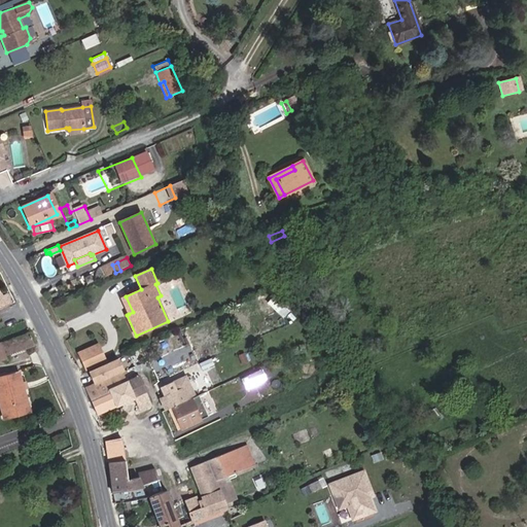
[(55,299),(51,292),(44,295),(47,302),(55,299)]
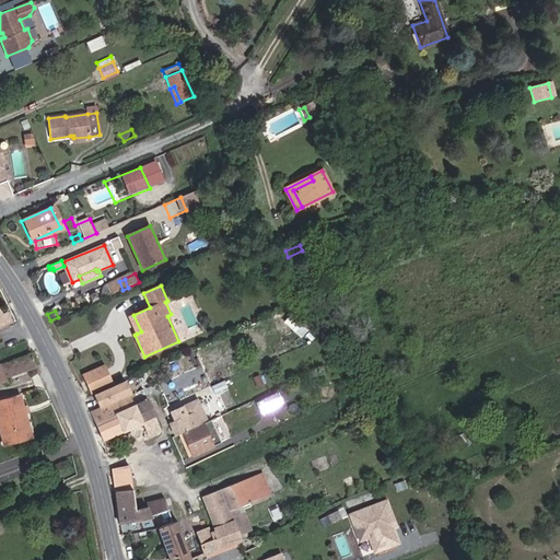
[(0,328),(14,322),(9,312),(1,316),(0,313),(0,328)]
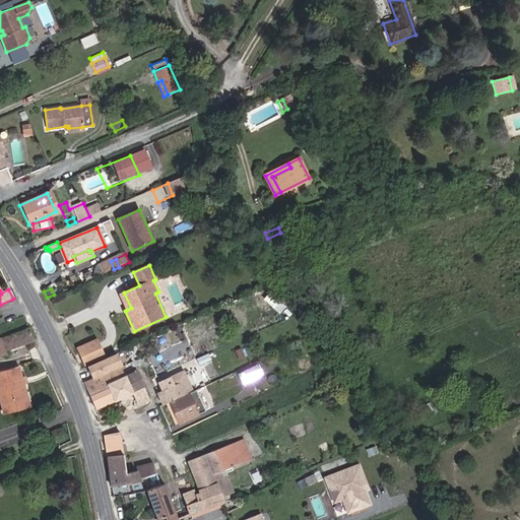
[(127,310),(131,308),(124,293),(120,295),(127,310)]
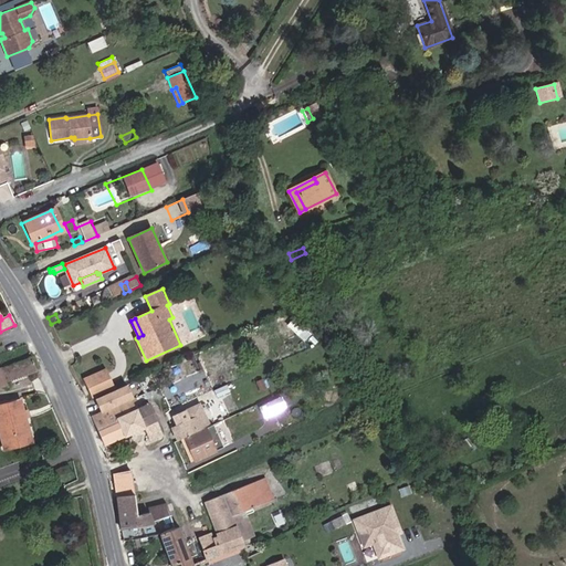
[(6,381),(37,371),(32,358),(1,368),(6,381)]
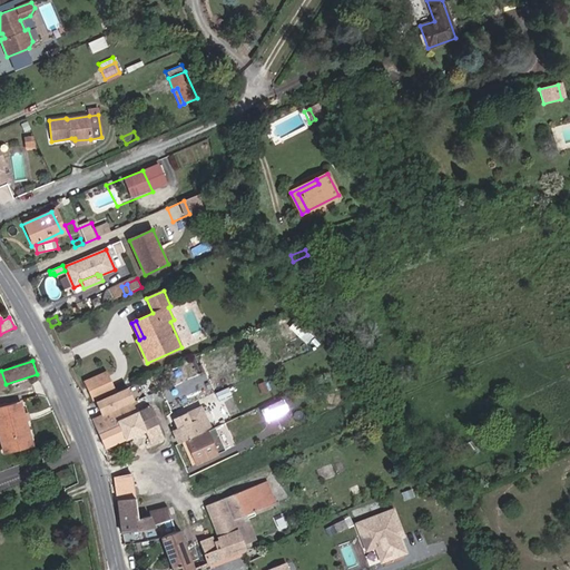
[(92,400),(115,390),(107,372),(85,382),(92,400)]
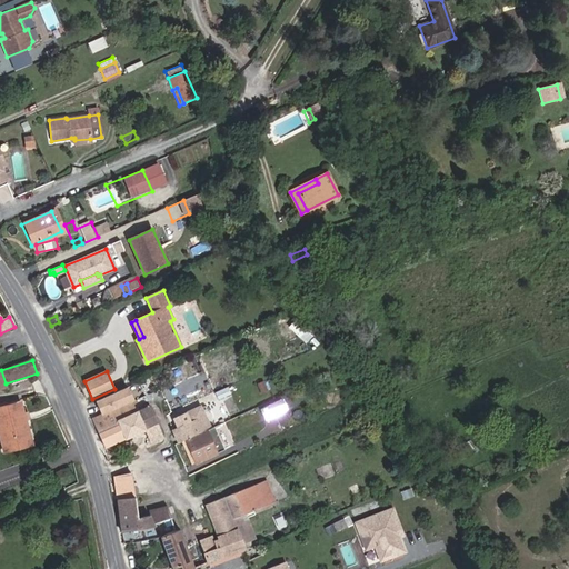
[(261,395),(268,391),(263,381),(257,385),(261,395)]
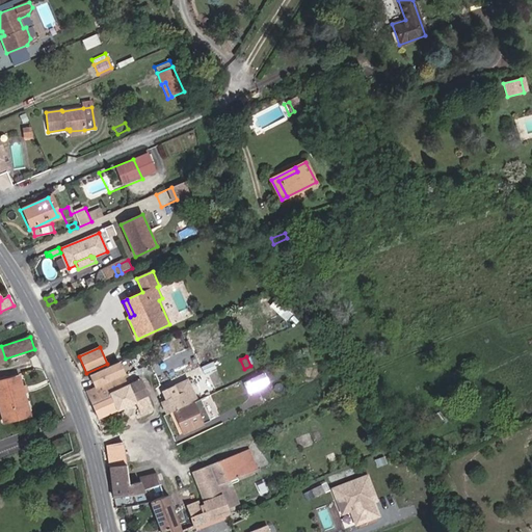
[(124,374),(118,362),(89,374),(95,387),(105,381),(124,374)]
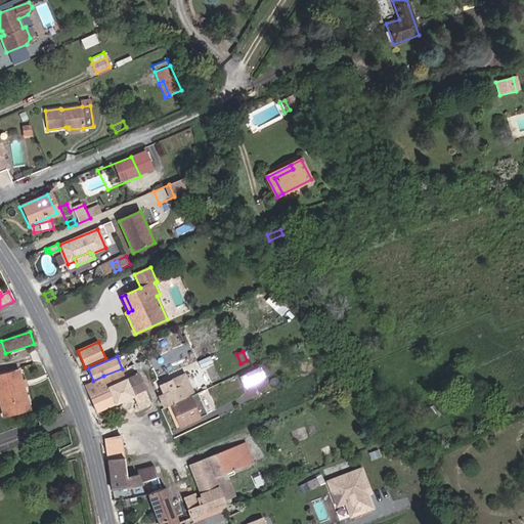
[(198,369),(210,364),(208,359),(195,364),(198,369)]
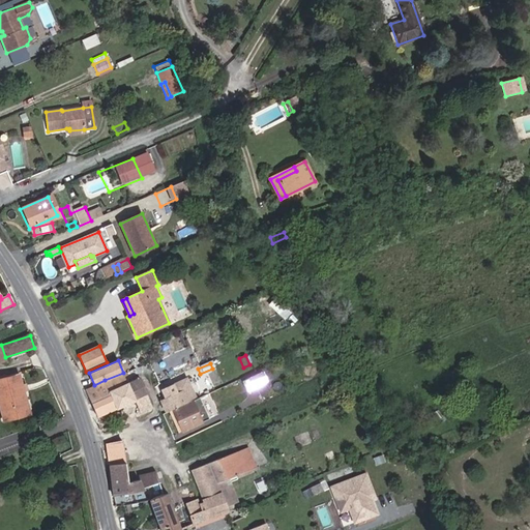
[(253,393),(269,385),(263,372),(246,380),(253,393)]
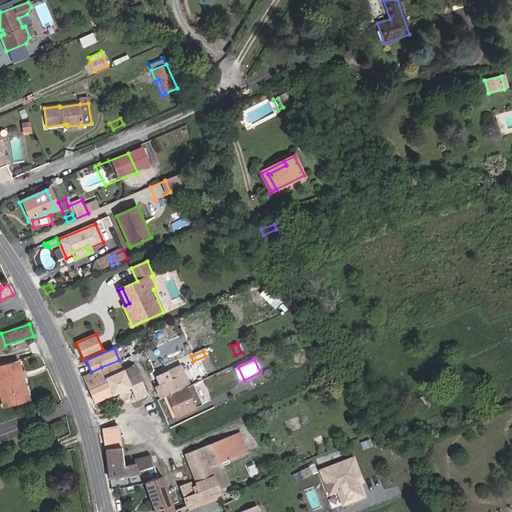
[(19,398),(28,395),(23,377),(22,373),(18,361),(0,366),(0,394),(3,407),(21,402),(19,398)]
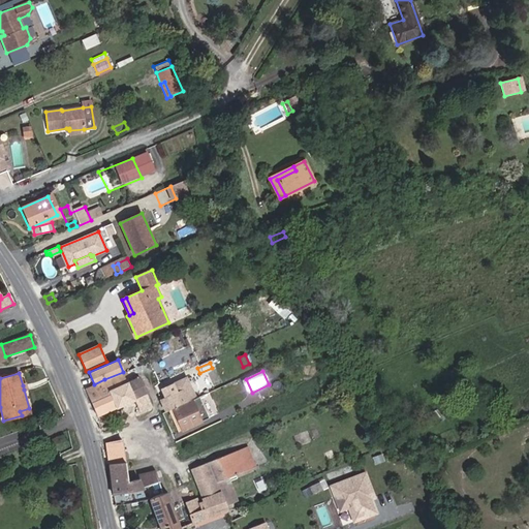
[(134,398),(146,393),(139,378),(128,383),(124,373),(106,381),(106,380),(86,390),(97,416),(134,400),(134,398)]
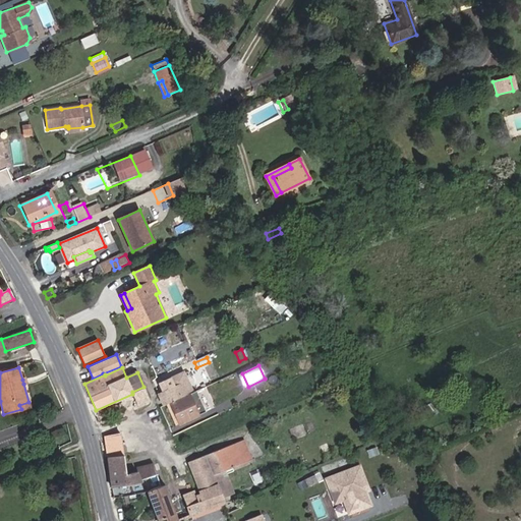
[(163,404),(192,391),(183,371),(169,379),(172,385),(163,389),(164,391),(158,394),(163,404)]
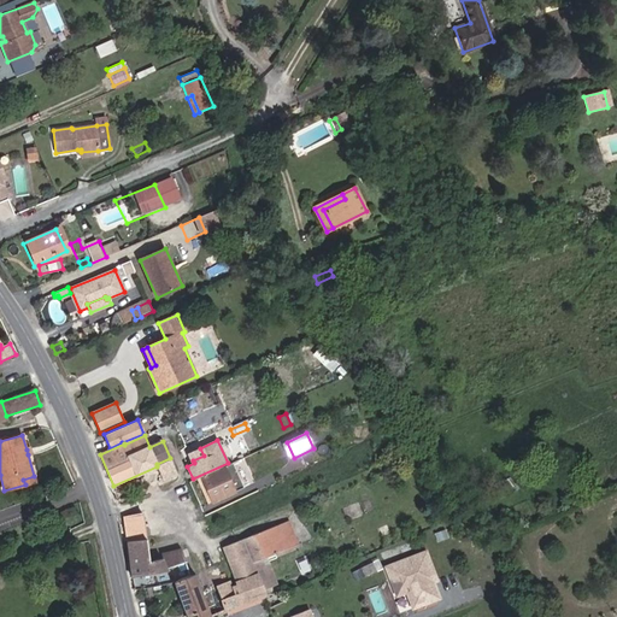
[(163,480),(177,474),(170,458),(157,464),(157,466),(163,480)]
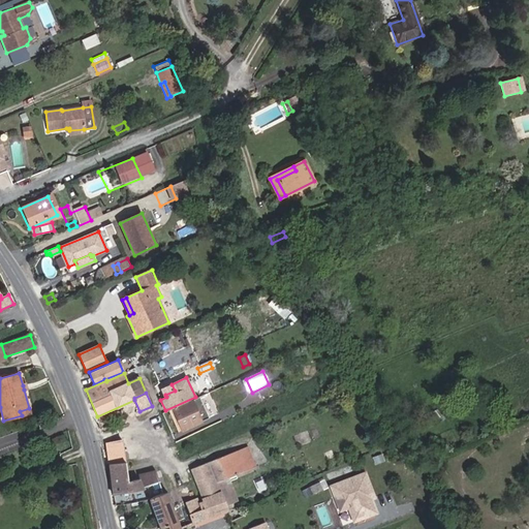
[(210,416),(217,413),(211,399),(204,402),(210,416)]
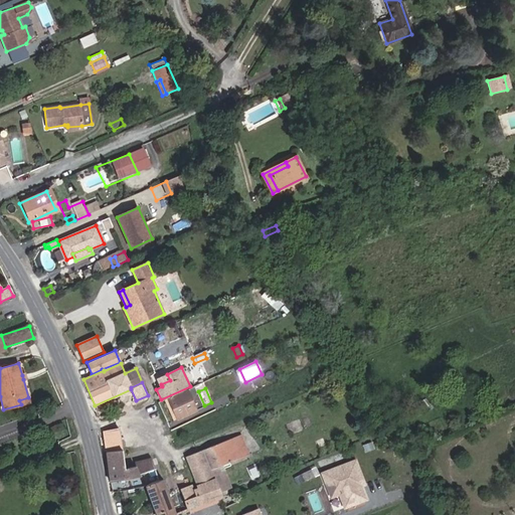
[(177,418),(196,409),(187,390),(166,400),(174,419),(176,418),(177,418)]
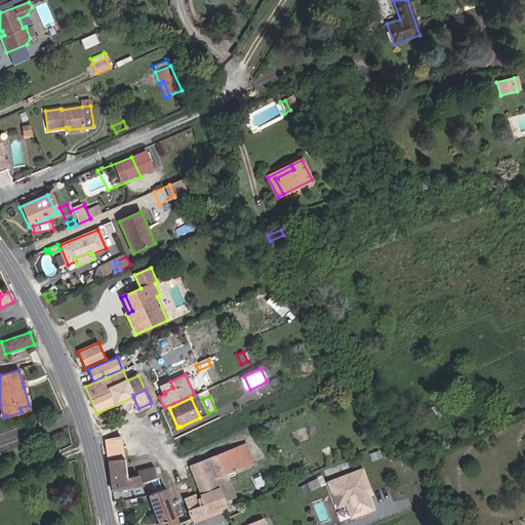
[(127,479),(121,437),(105,439),(110,471),(110,482),(127,479)]
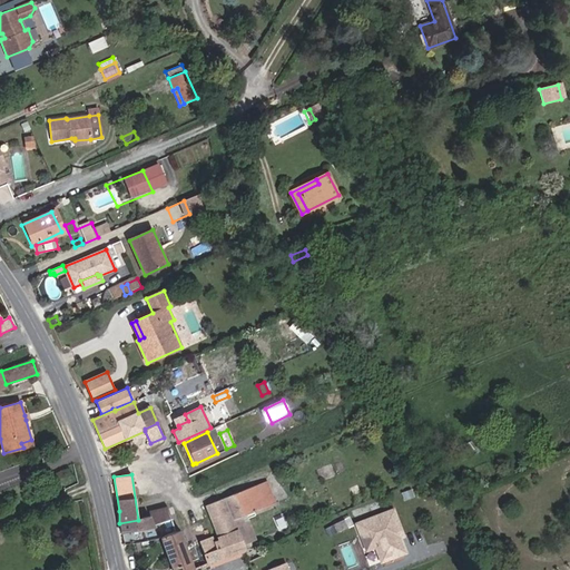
[(242,517),(254,511),(275,503),(266,482),(214,503),(218,516),(212,519),(219,539),(237,532),(243,544),(256,540),(249,523),(245,526),(242,517)]
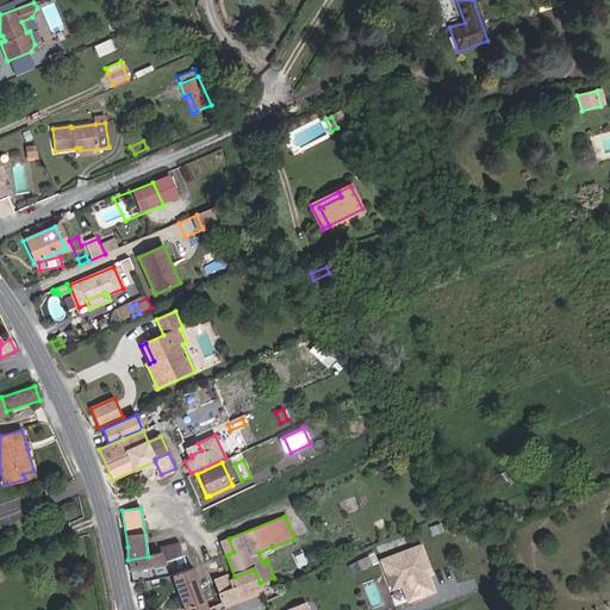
[(226,555),(234,552),(229,539),(221,542),(226,555)]
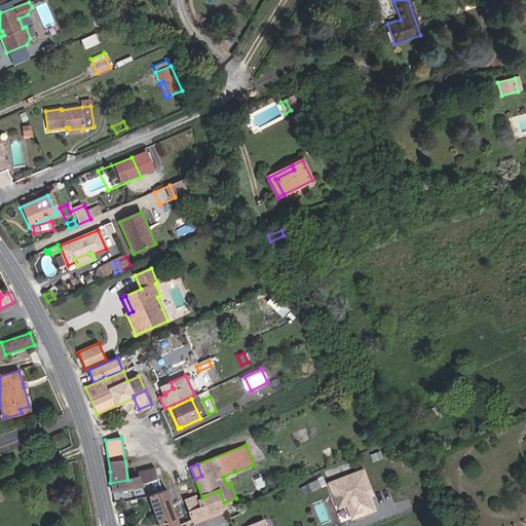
[(158,481),(154,467),(137,472),(138,477),(142,487),(147,485),(158,481)]
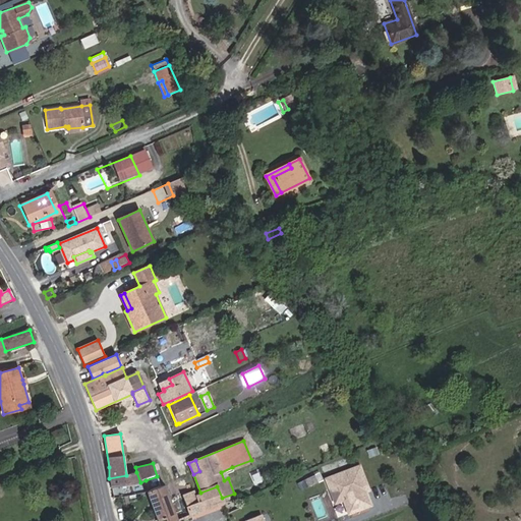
[(365,499),(363,491),(368,489),(359,466),(325,478),(330,489),(338,486),(348,514),(370,505),(367,498),(365,499)]
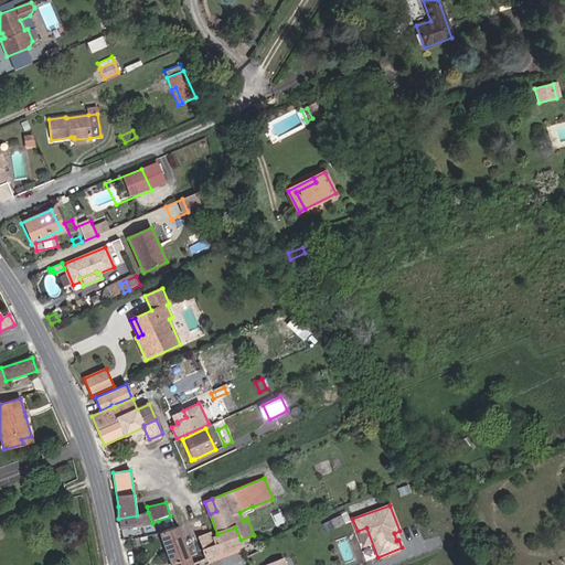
[(247,519),(246,515),(254,512),(252,507),(240,512),(243,521),(247,519)]
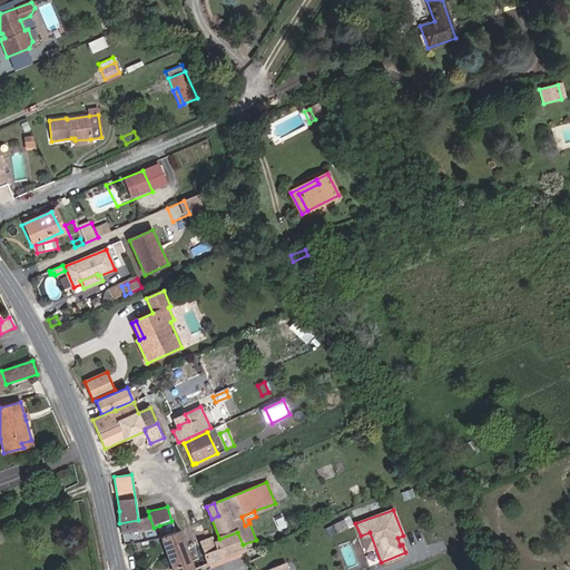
[(347,528),(343,520),(333,524),(337,532),(347,528)]
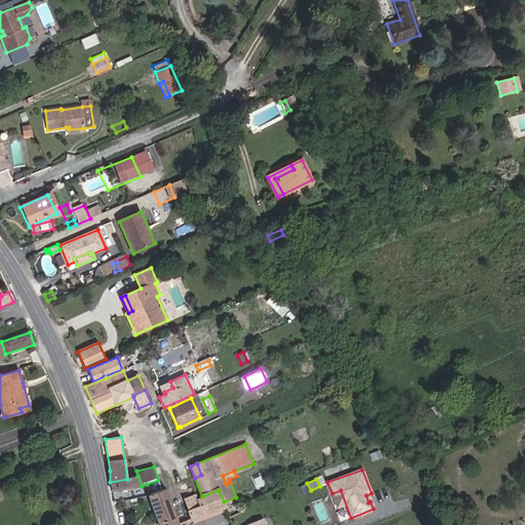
[(161,490),(158,480),(147,484),(150,494),(161,490)]
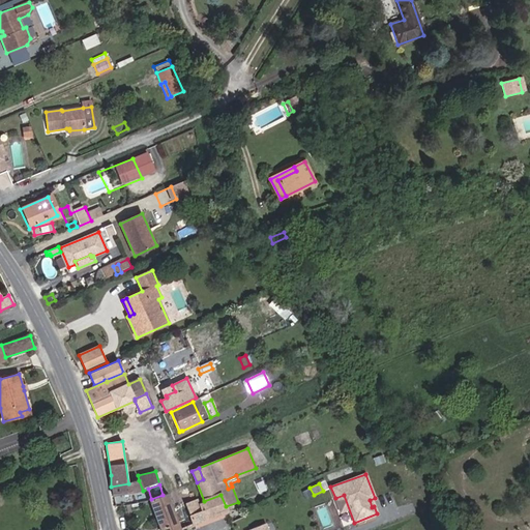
[(160,529),(180,529),(181,529),(168,493),(163,495),(151,499),(149,500),(160,529)]
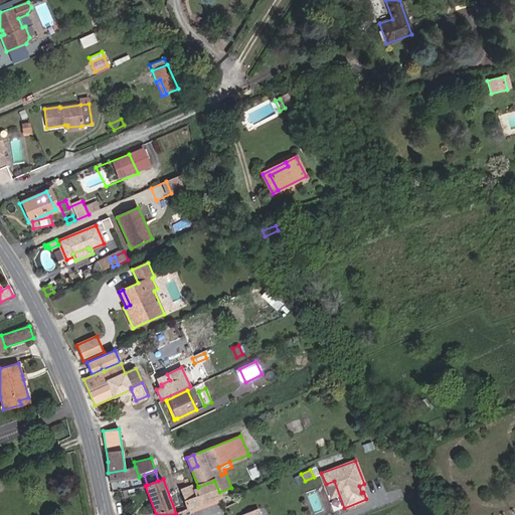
[(221,497),(219,492),(214,481),(198,487),(193,489),(195,497),(185,500),(188,510),(189,510),(219,498),(221,497)]
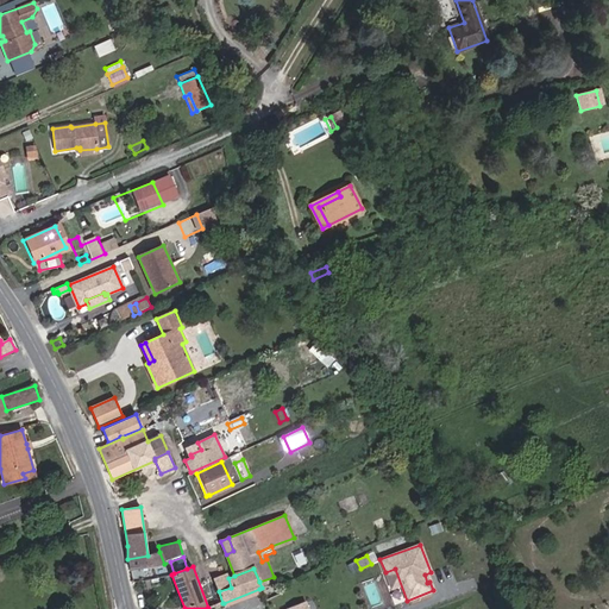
[(219,591),(231,588),(228,578),(227,573),(212,579),(221,604),(223,603),(219,591)]
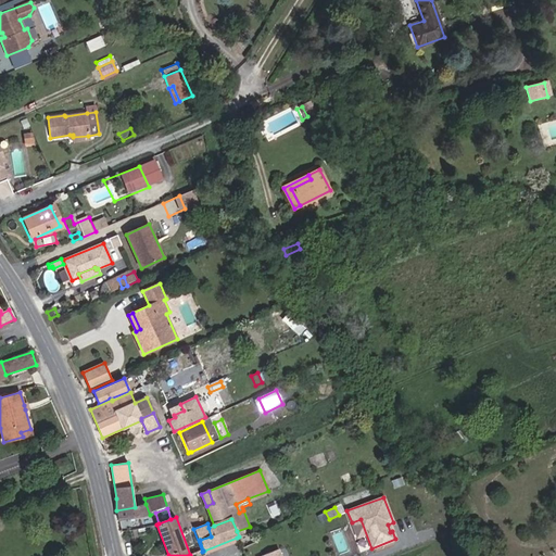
[(205,553),(238,540),(237,538),(204,551),(205,553)]
